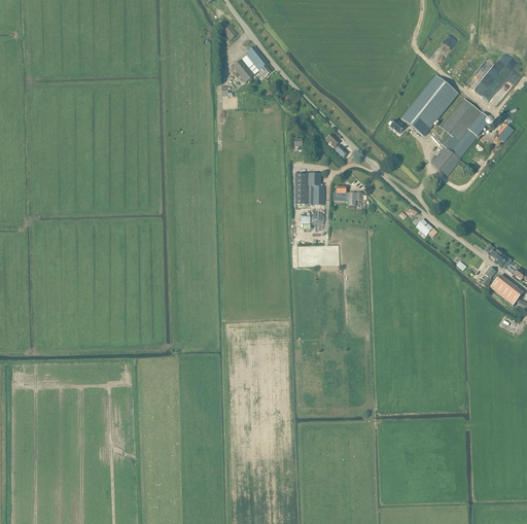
[(231,38),(238,32),(223,15),(216,22),(231,38)]
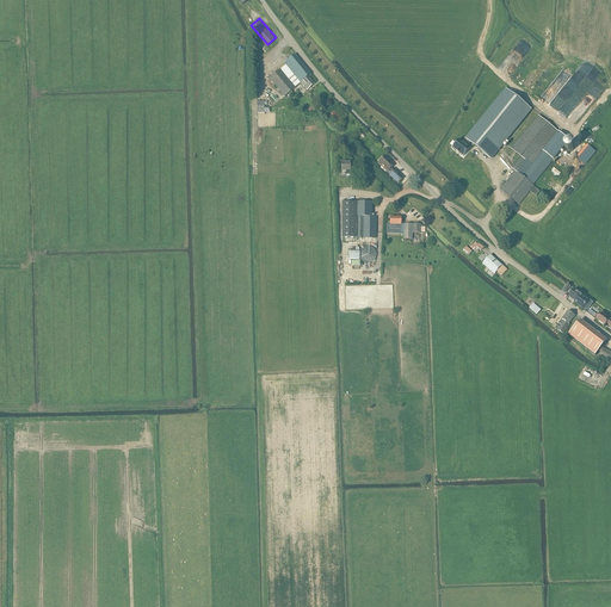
[(281,66),(270,74),(284,93),(296,84),(301,79),(307,87),(314,80),(308,73),(312,70),(295,50),(289,56),(284,60),(285,61),(281,66)]
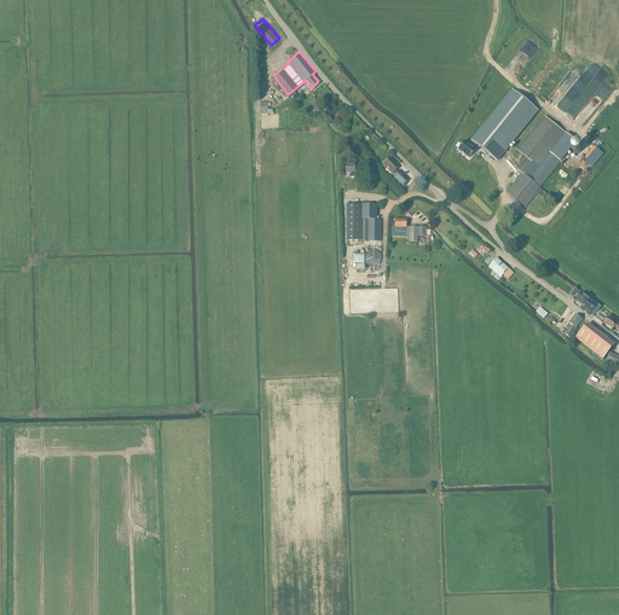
[(497,157),(538,108),(513,87),(473,137),(473,138),(469,141),(466,138),(458,145),(470,155),(476,146),(474,145),(478,141),(497,157)]
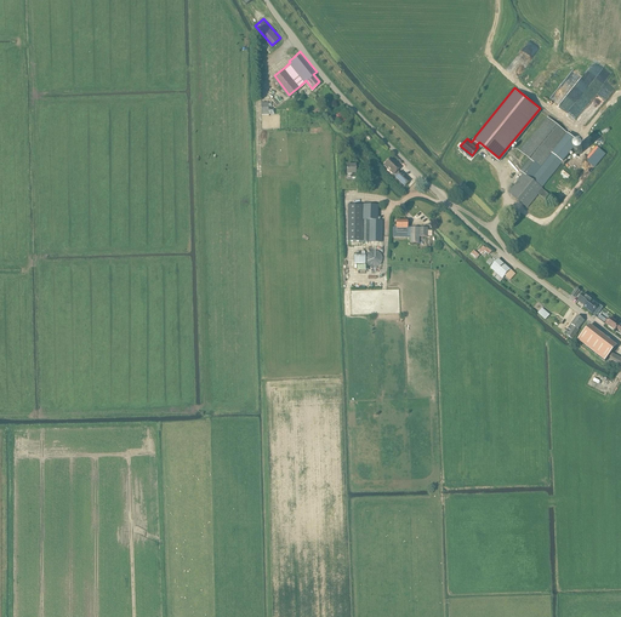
[(542,187),(543,186),(542,184),(546,180),(563,159),(556,153),(552,150),(554,148),(568,131),(547,114),(519,148),(529,155),(519,167),(524,171),(508,189),(528,205),(539,192),(542,187)]
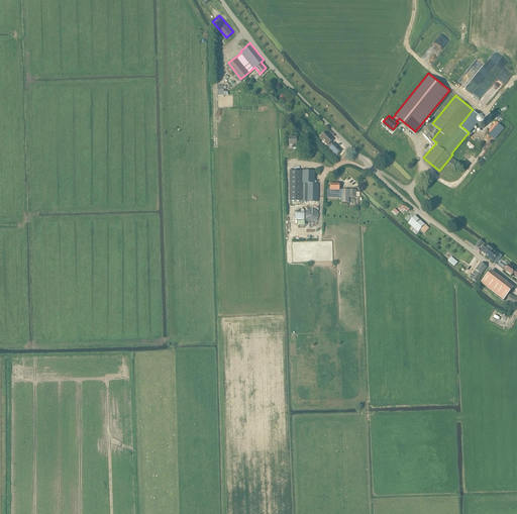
[(325,128),(320,134),(327,142),(328,141),(330,143),(328,144),(336,152),(341,147),(333,139),(332,140),(331,139),(333,136),(325,128)]
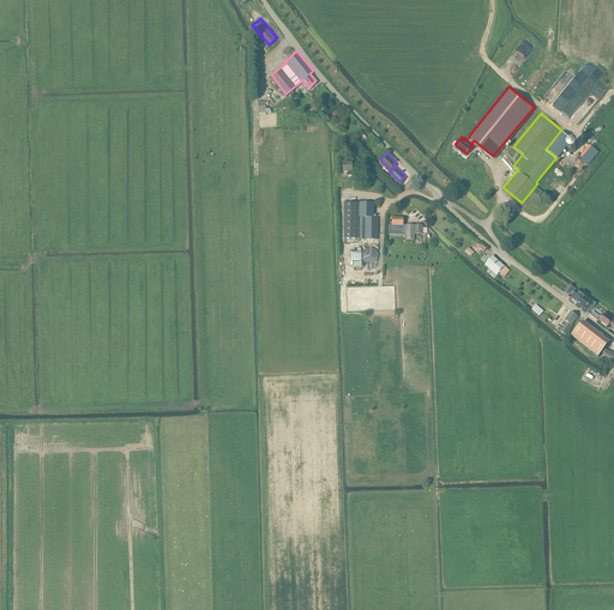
[(540,177),(536,182),(537,183),(536,185),(542,189),(547,192),(551,187),(540,177)]
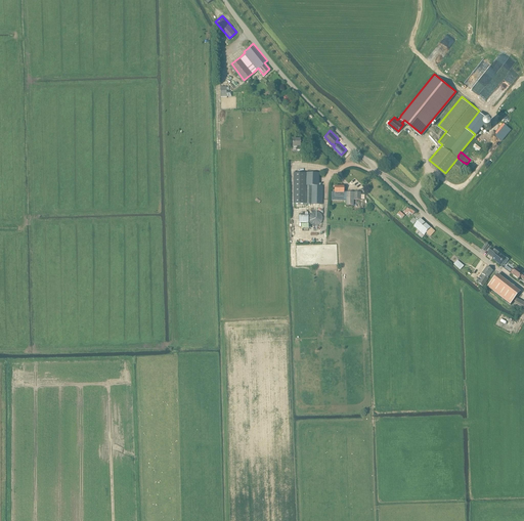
[(457,158),(454,162),(460,166),(463,162),(457,158)]
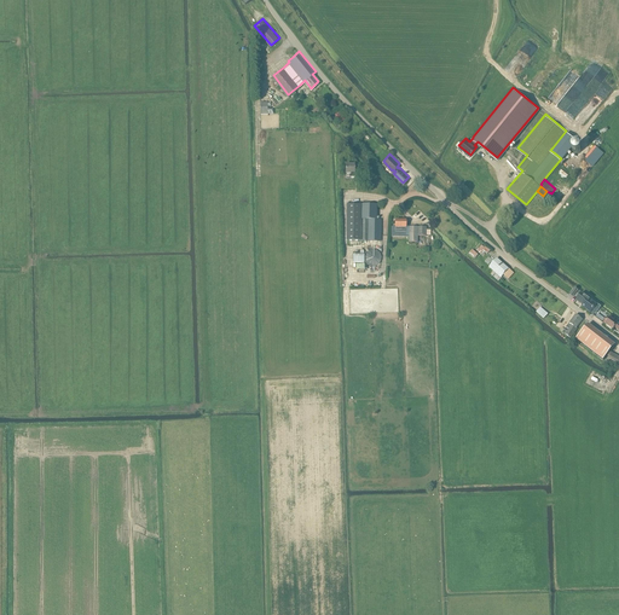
[(347,202),(346,202),(346,238),(362,238),(368,238),(381,238),(381,232),(381,216),(376,216),(376,209),(376,202),(362,201),(362,202),(347,202)]
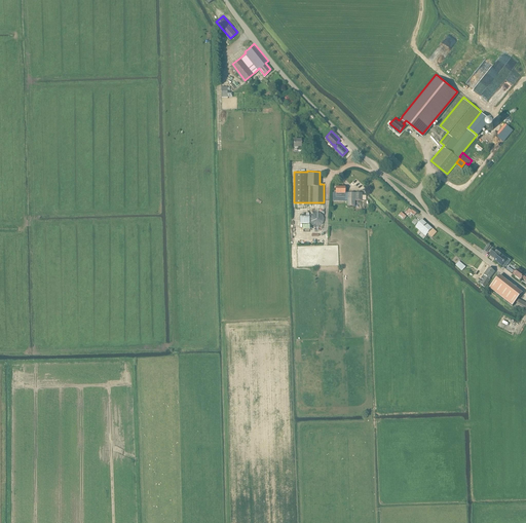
[(335,195),(340,195),(340,190),(344,191),(344,198),(347,198),(347,203),(354,203),(354,198),(362,198),(362,190),(347,190),(347,191),(345,191),(345,185),(336,184),(335,190),(336,190),(335,195)]
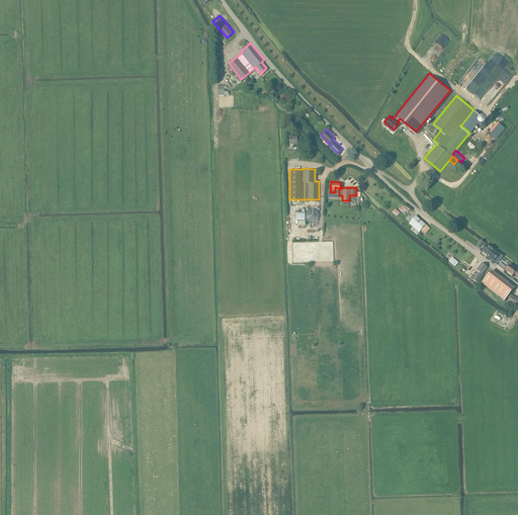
[(426,231),(430,226),(426,223),(416,213),(410,221),(409,222),(413,227),(412,228),(417,233),(420,230),(422,228),(426,231)]
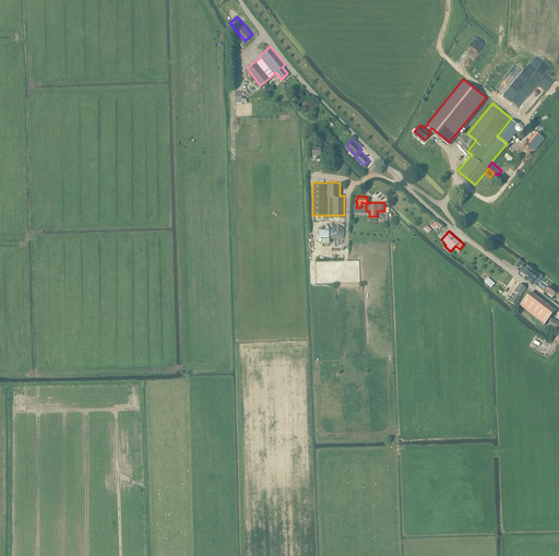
[(522,265),(520,268),(521,269),(526,272),(525,274),(534,280),(534,279),(537,282),(543,274),(539,272),(538,273),(531,267),(527,264),(525,262),(524,262),(522,265)]
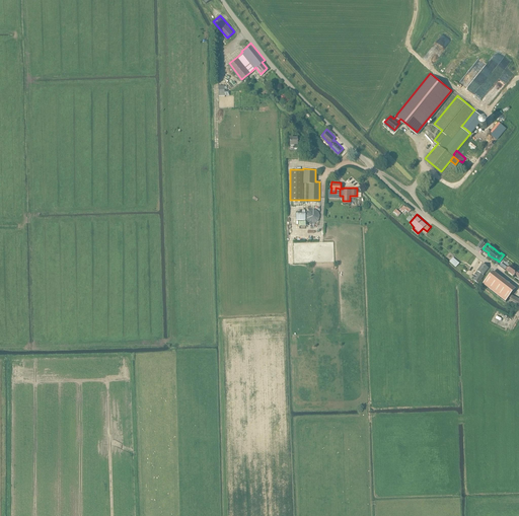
[(455,265),(459,261),(453,255),(450,260),(455,265)]
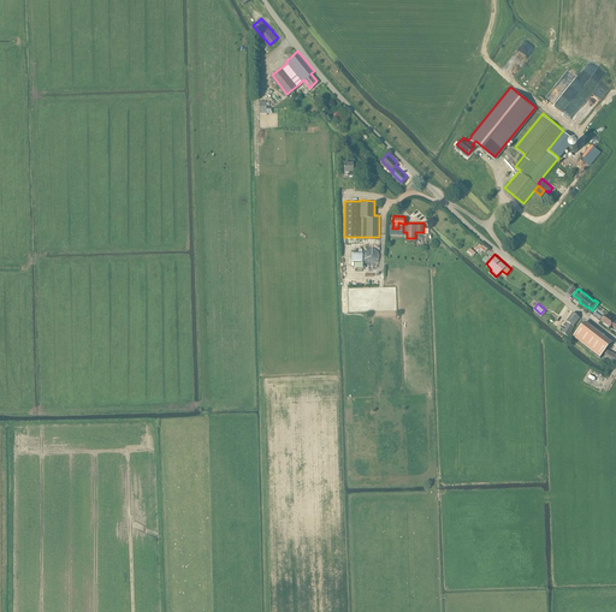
[(562,325),(560,327),(563,330),(568,333),(574,324),(580,314),(573,309),(567,319),(564,322),(567,325),(566,326),(564,327),(562,325)]
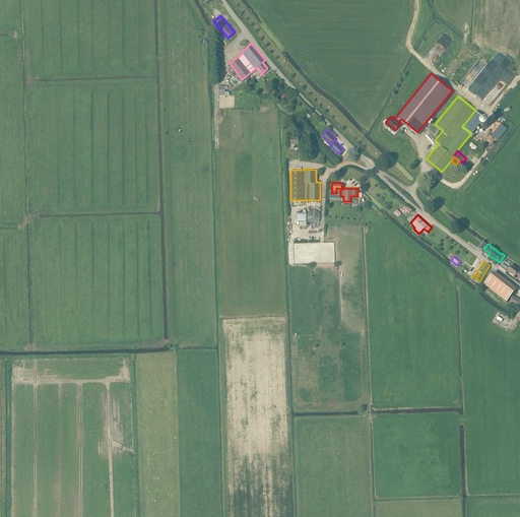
[(517,265),(513,262),(511,265),(510,264),(507,268),(515,274),(516,273),(519,275),(519,268),(519,270),(518,269),(519,268),(517,267),(516,268),(515,267),(517,265)]
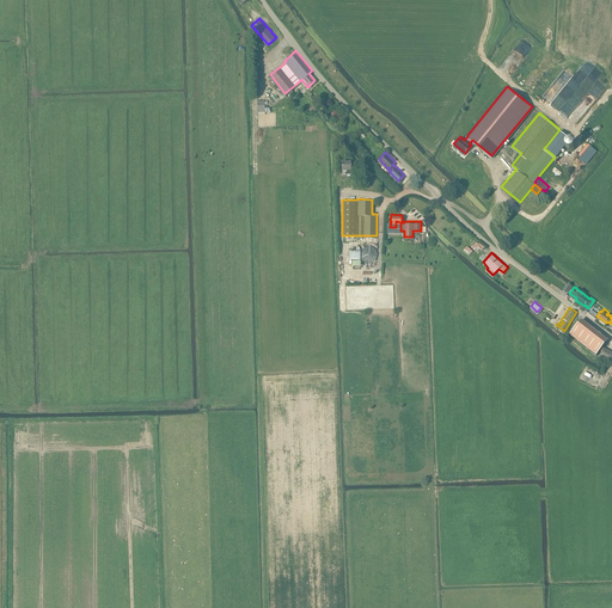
[(597,352),(609,338),(581,317),(569,332),(597,352)]
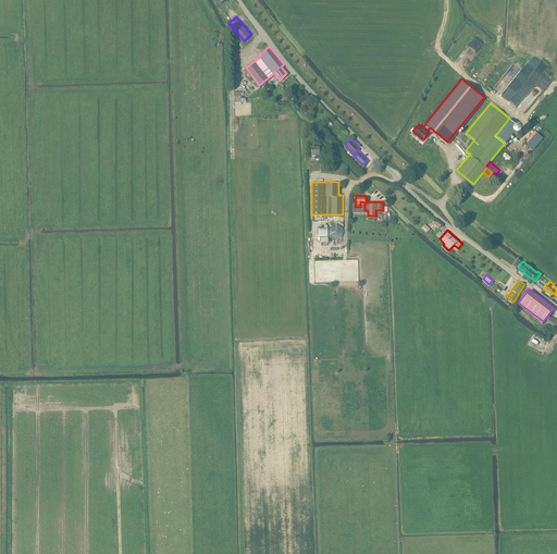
[(556,327),(556,325),(556,318),(551,315),(546,321),(556,327)]
